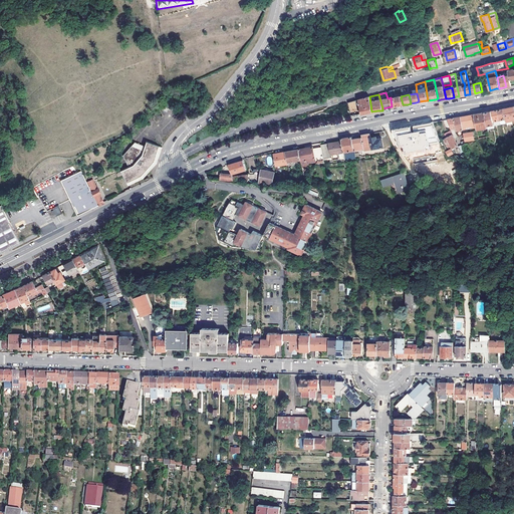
[(369,96),(358,99),(360,109),(357,109),(355,100),(348,102),(350,115),(367,112),(371,111),(369,96)]
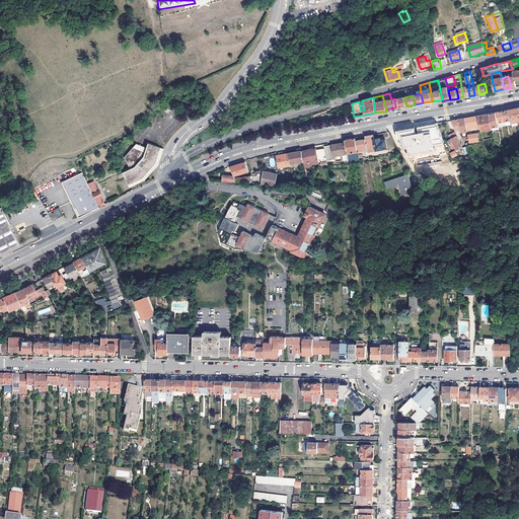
[(511,123),(517,122),(515,108),(514,108),(509,109),(511,120),(511,123)]
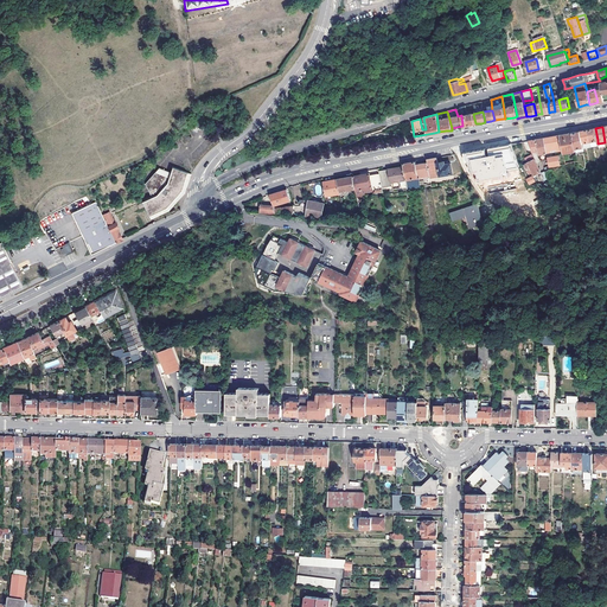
[(590,141),(598,140),(595,128),(589,129),(588,129),(590,141)]
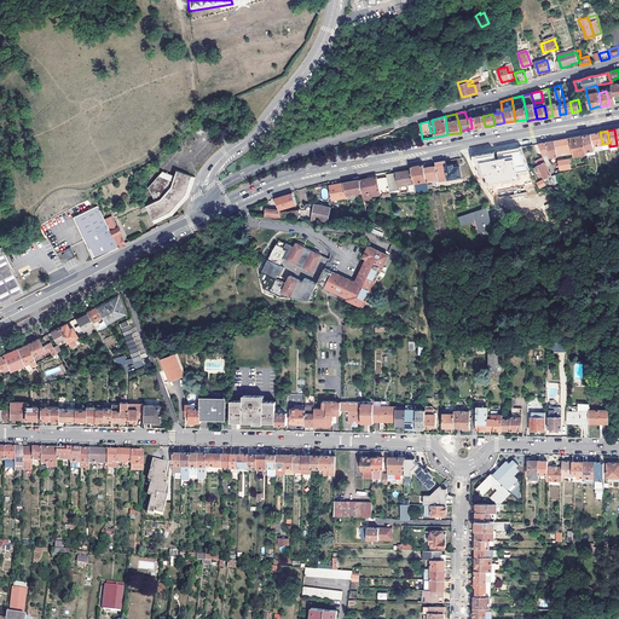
[(595,146),(602,144),(600,132),(594,133),(593,133),(595,146)]
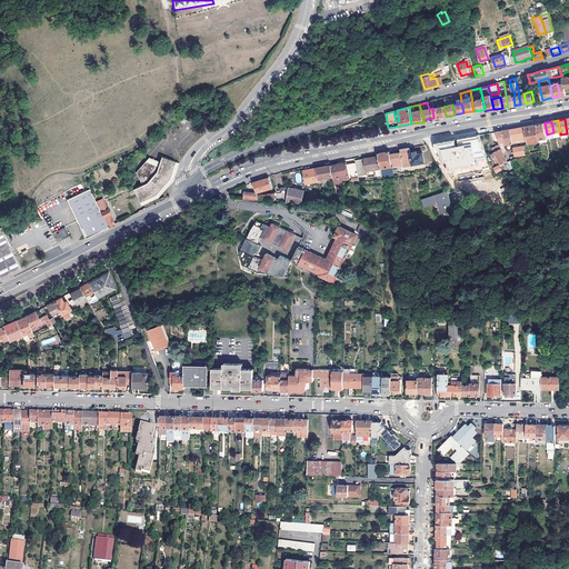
[(547,137),(547,135),(545,122),(538,123),(537,123),(539,139),(547,137)]
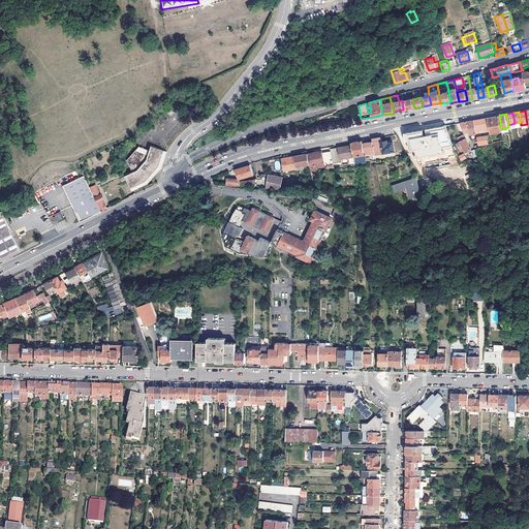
[(488,118),(491,130),(491,133),(501,131),(501,129),(499,115),(497,116),(488,118)]
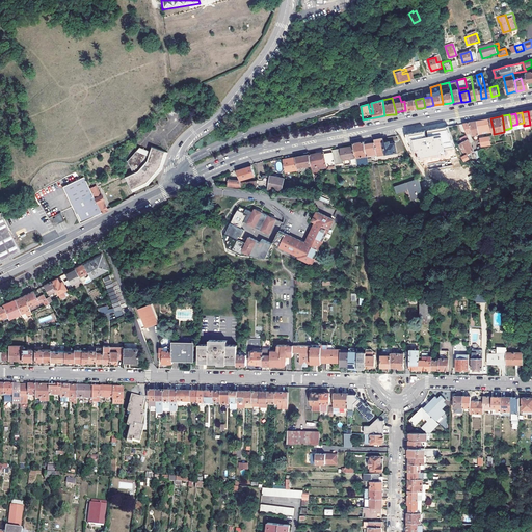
[(494,131),(490,118),(484,120),(477,121),(479,134),(483,133),(483,131),(487,130),(487,132),(494,131)]
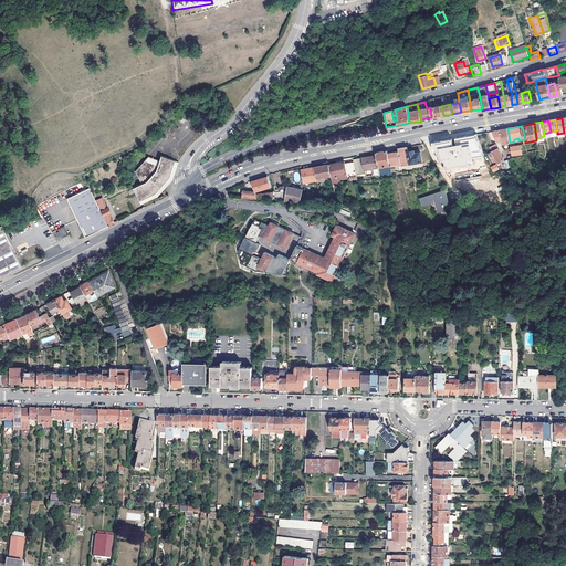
[(502,144),(510,143),(507,128),(502,129),(500,129),(502,140),(502,144)]
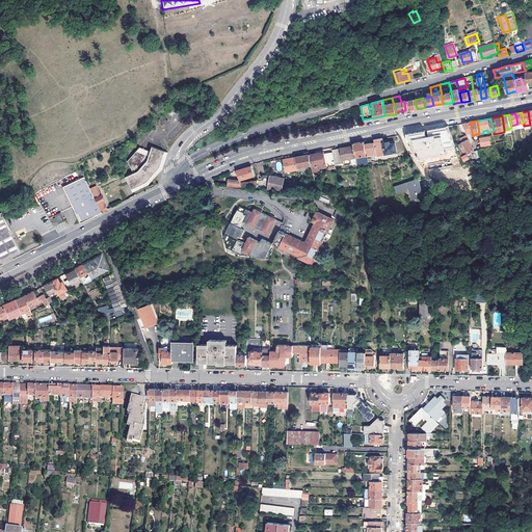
[(127,127),(120,131),(122,136),(129,132),(127,127)]
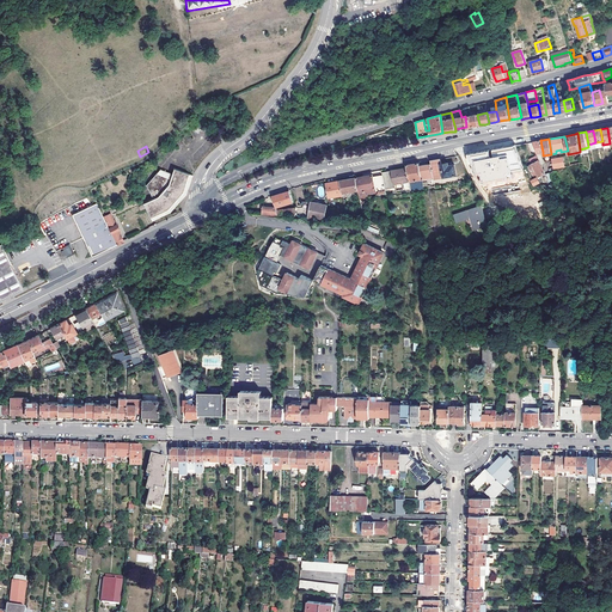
[(510,153),(472,160),(477,184),(515,177),(510,153)]
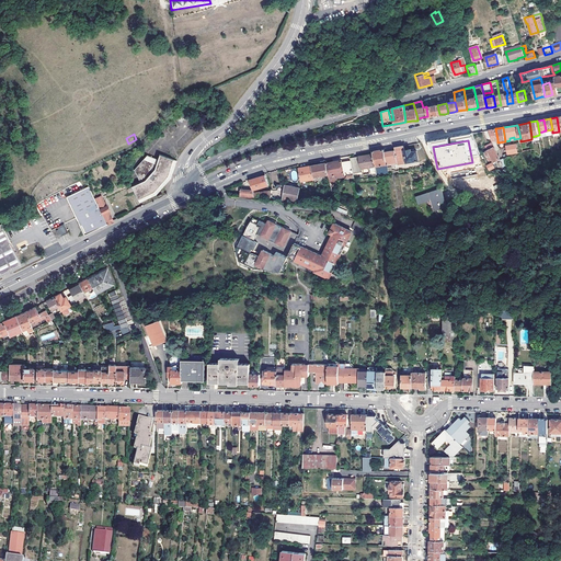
[(492,162),(499,159),(493,147),(493,148),(491,144),(485,147),(487,150),(483,152),(489,163),(487,164),(489,170),(493,168),(492,162)]
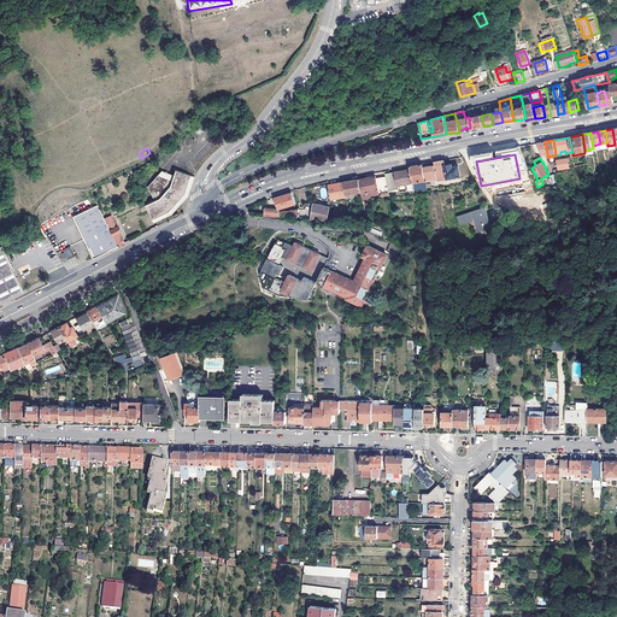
[(557,162),(558,169),(569,168),(568,163),(570,162),(569,158),(557,159),(557,162)]
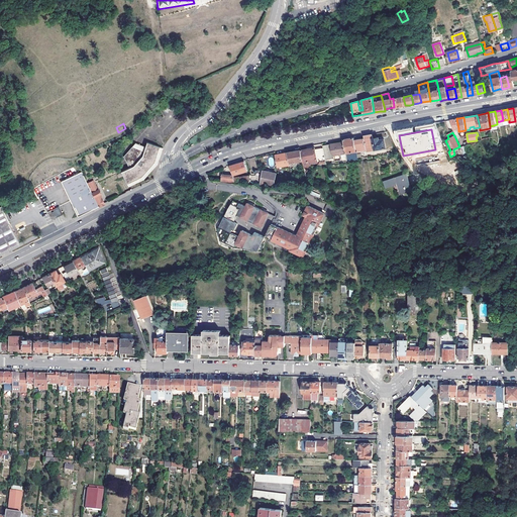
[(386,147),(384,138),(380,139),(379,136),(374,137),(373,134),(365,135),(365,138),(367,149),(367,150),(386,147)]
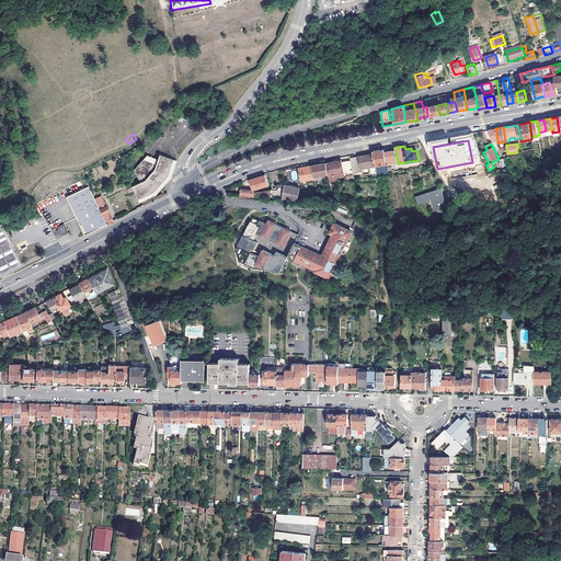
[(376,165),(388,164),(386,151),(385,149),(376,150),(373,150),(374,153),(376,165)]
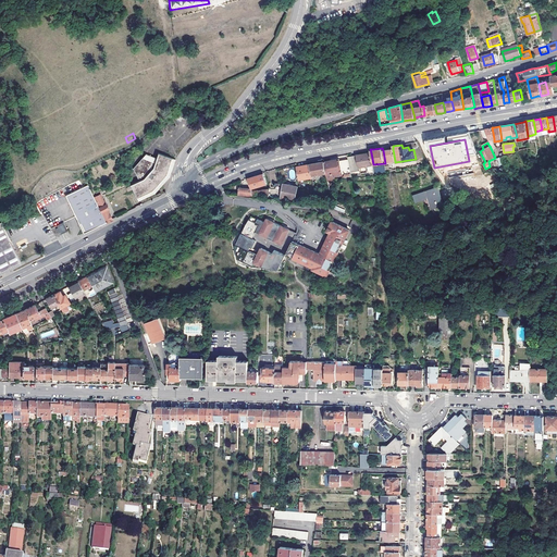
[(383,150),(385,163),(395,161),(393,149),(383,150)]
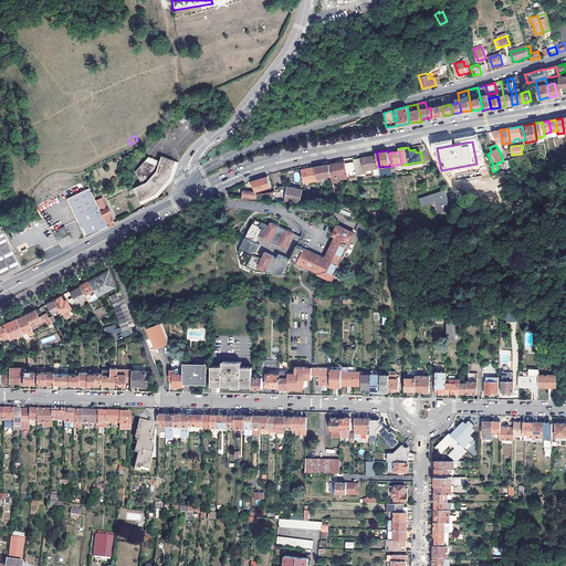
[(150,201),(156,198),(166,188),(173,180),(174,177),(175,170),(177,166),(179,161),(161,155),(159,160),(148,157),(135,175),(139,184),(132,188),(133,189),(134,194),(140,206),(150,201)]
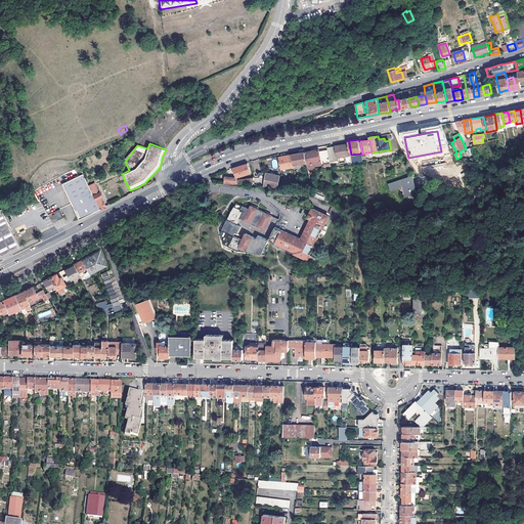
[(347,159),(352,159),(351,155),(349,143),(339,144),(336,145),(326,146),(328,150),(330,161),(331,166),(340,164),(339,161),(347,159)]
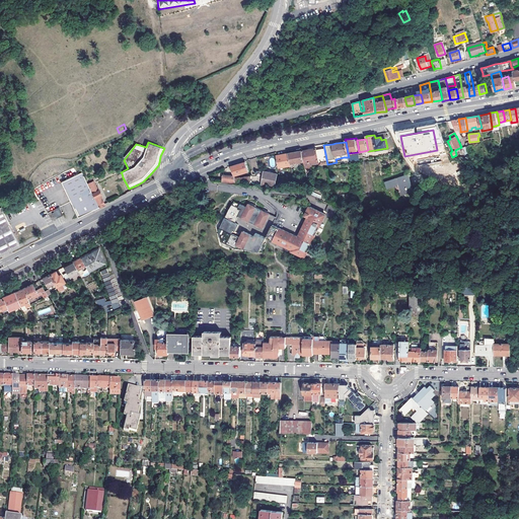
[(472,144),(466,147),(469,154),(473,162),(478,160),(472,144)]
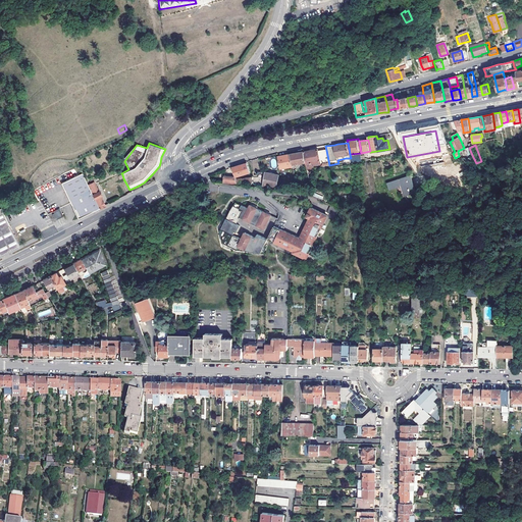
[(310,150),(304,152),(306,162),(306,164),(306,166),(311,166),(315,162),(328,160),(326,150),(322,151),(318,152),(318,149),(310,150)]
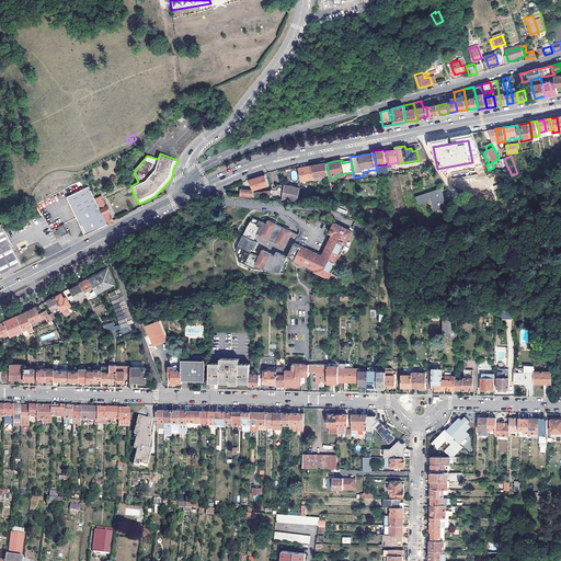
[(319,164),(312,165),(315,176),(329,174),(327,163),(319,164)]
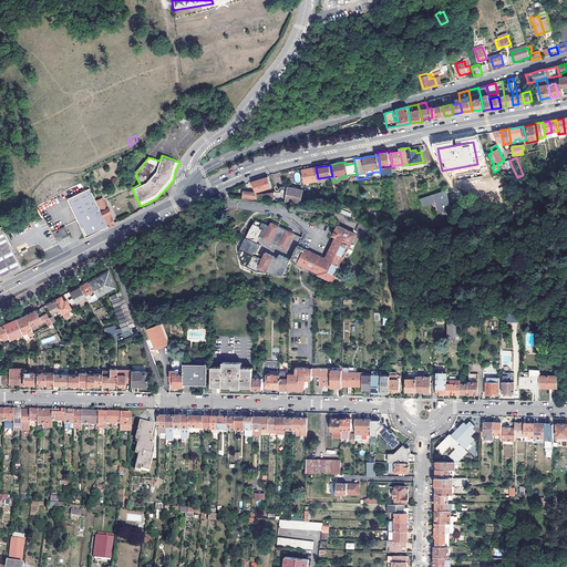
[(382,176),(393,174),(392,166),(380,167),(381,172),(382,176)]
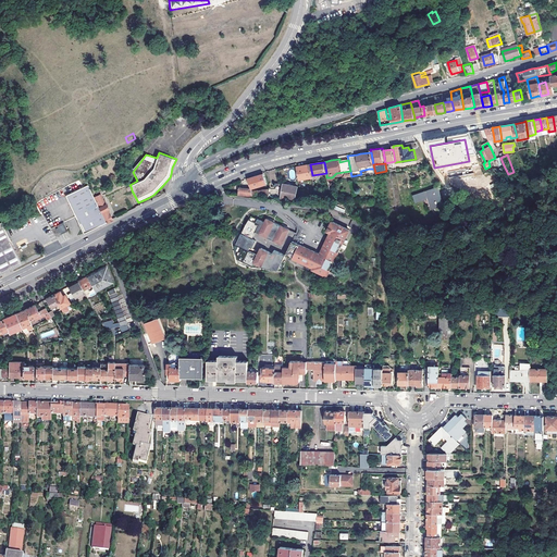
[(302,165),(297,166),(299,181),(312,177),(312,175),(310,164),(302,165)]
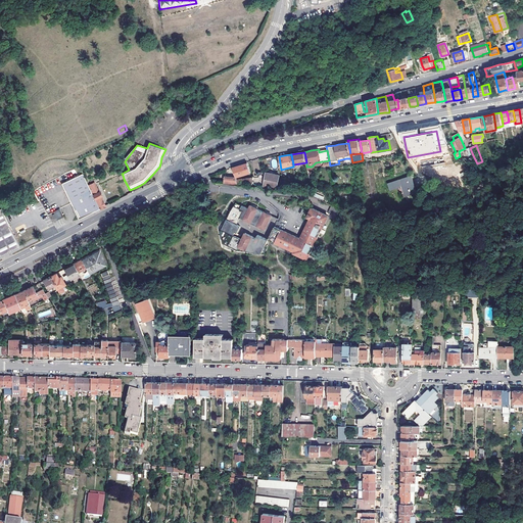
[(247,163),(233,168),(236,178),(236,179),(236,184),(236,185),(252,185),(253,178),(241,179),(240,177),(250,173),(247,163)]
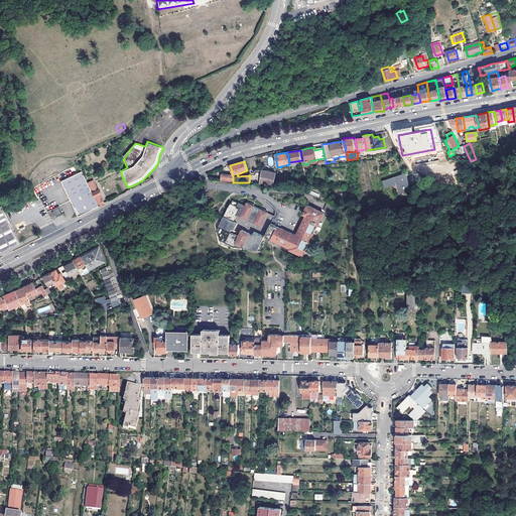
[(249,182),(249,183),(274,185),(276,173),(255,169),(255,175),(250,175),(249,182)]
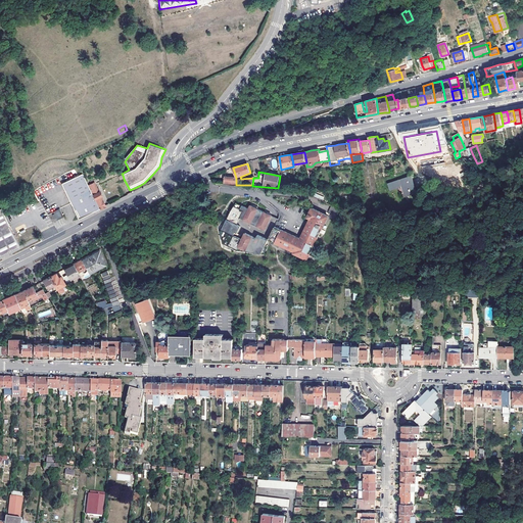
[(99,208),(89,186),(83,174),(61,184),(77,215),(79,219),(99,208)]
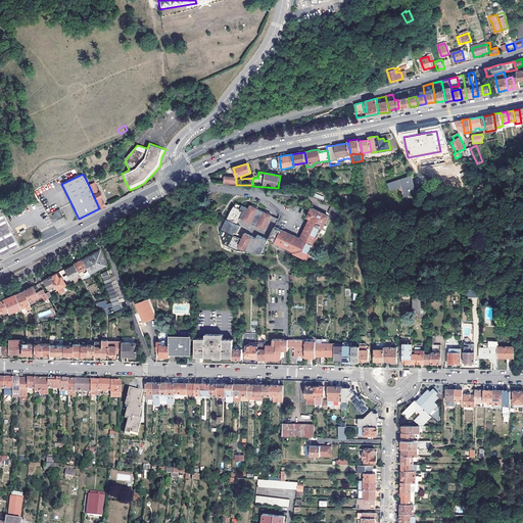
[(405,196),(417,192),(411,175),(388,183),(390,189),(401,186),(405,196)]
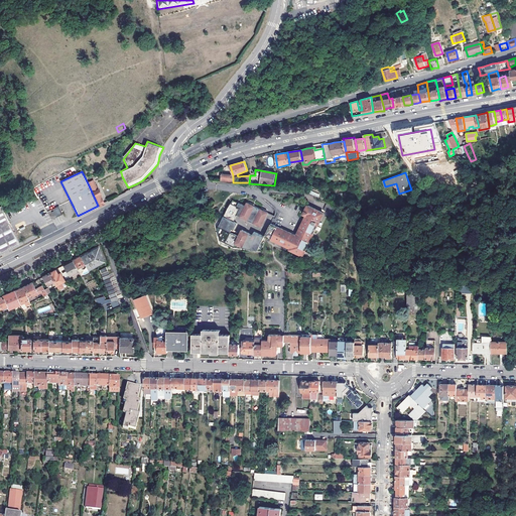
[(99,191),(98,188),(98,189),(97,188),(93,180),(88,183),(98,206),(104,204),(99,195),(100,194),(99,191)]
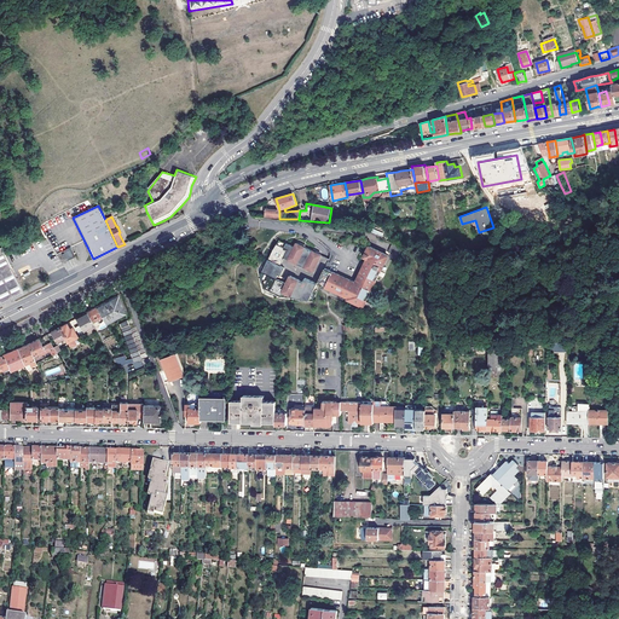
[(356,283),(327,267),(330,259),(299,242),(296,246),(288,242),(287,246),(278,242),(262,273),(265,287),(282,295),(284,290),(296,298),(311,299),(319,282),(348,298),(353,300),(352,301),(364,307),(389,256),(368,246),(358,265),(364,268),(356,283)]
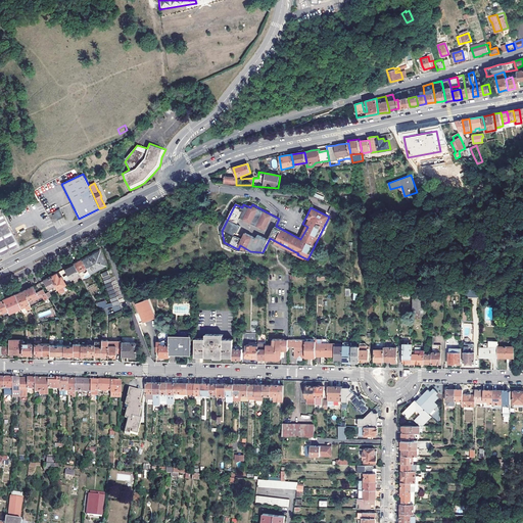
[(332,205),(329,212),(331,214),(330,217),(336,221),(338,218),(338,209),(332,205)]
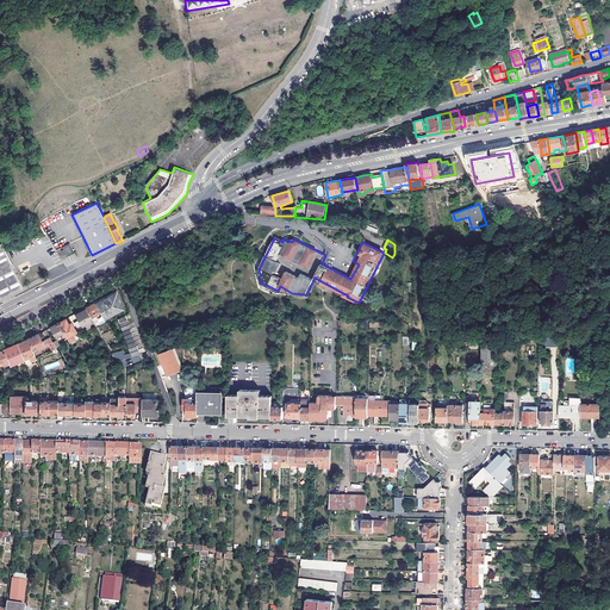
[(0,298),(24,287),(14,268),(2,243),(0,243),(0,298)]
